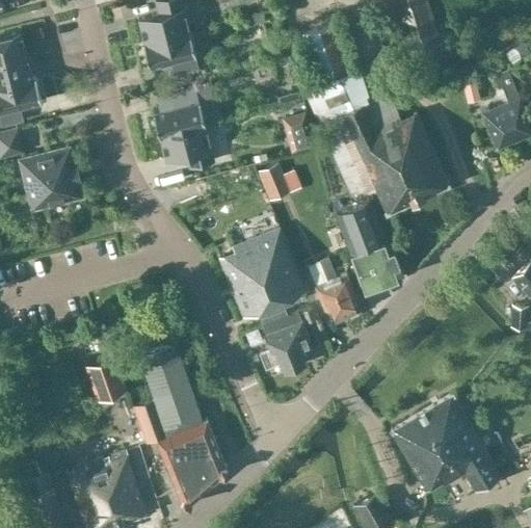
[(138,22),(144,44),(189,33),(181,0),(168,0),(156,3),(158,17),(138,22)]
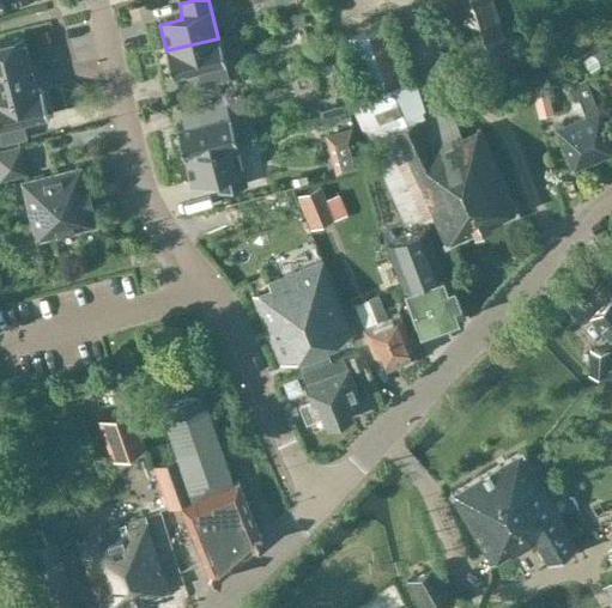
[(430,0),(435,11),(453,5),(480,91),(517,79),(491,0),(430,0)]
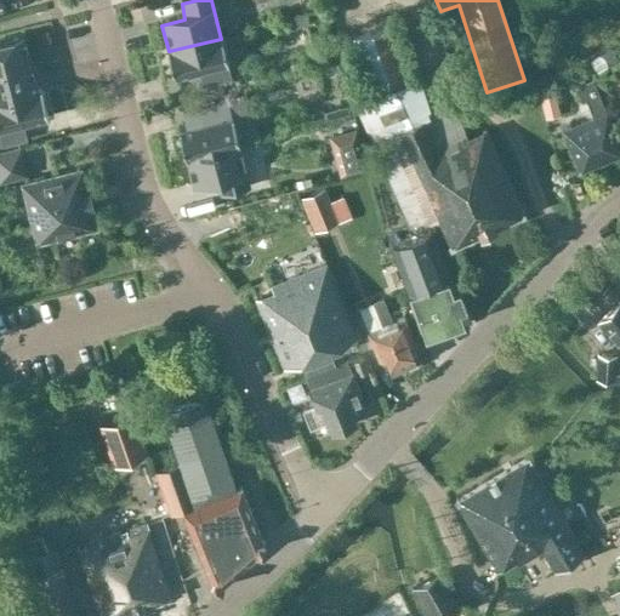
[(417,85),(399,32),(392,34),(392,32),(348,45),(367,102),(356,106),(411,231),(431,222),(432,226),(441,223),(453,250),(524,217),(487,133),(468,141),(451,103),(430,113),(421,84),(417,85)]
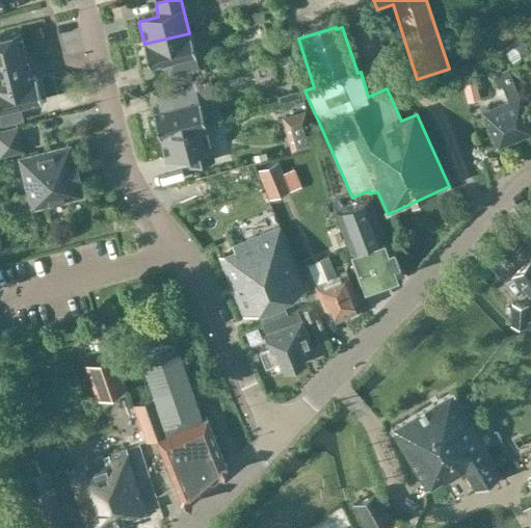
[(198,70),(189,33),(144,44),(143,45),(150,69),(171,63),(175,76),(198,70)]
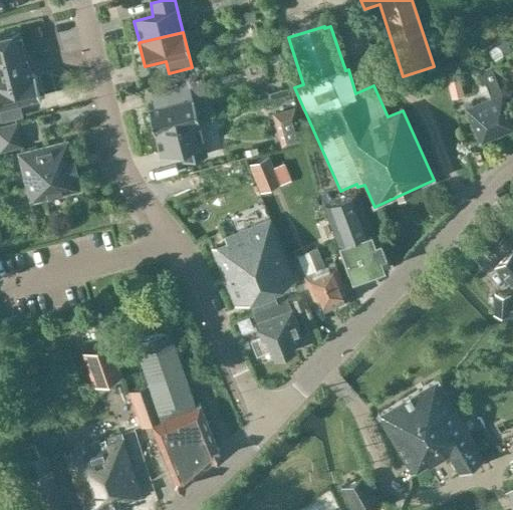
[(0,37),(0,62),(26,55),(20,33),(0,37)]
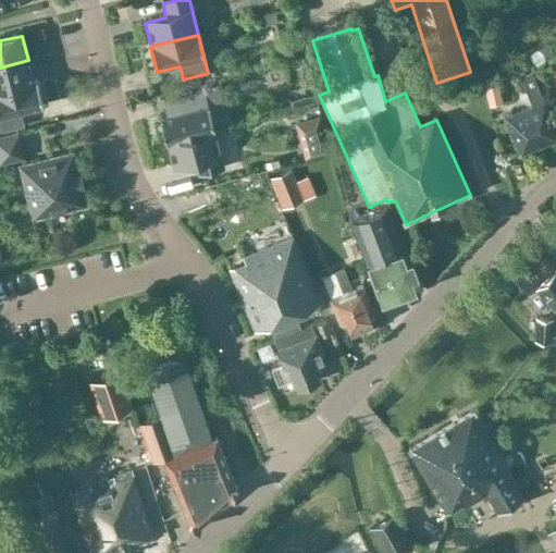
[(0,91),(34,83),(28,60),(0,68),(0,91)]
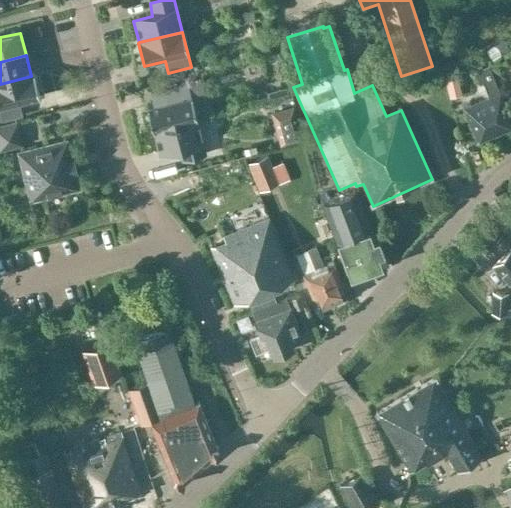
[(249,68),(234,68),(234,83),(249,83),(249,68)]
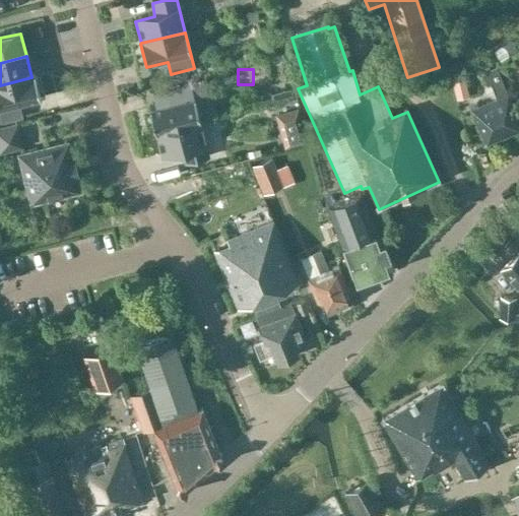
[(471,110),(485,146),(518,132),(518,123),(498,71),(482,77),(488,88),(492,87),(498,102),(478,110),(477,108),(471,110)]
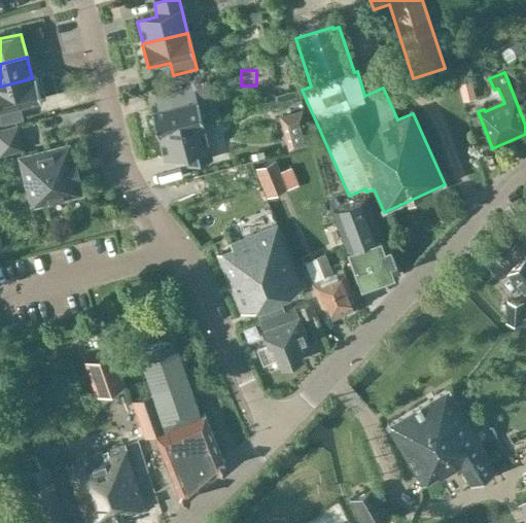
[(477,102),(470,75),(458,78),(464,104),(477,102)]
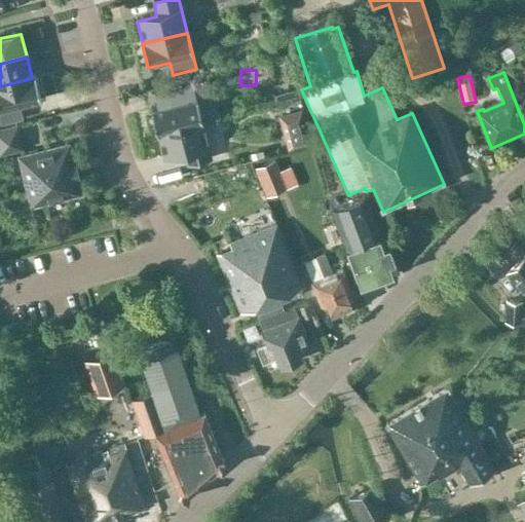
[(0,86),(0,115),(3,126),(24,121),(20,108),(41,103),(35,78),(32,79),(32,78),(0,86)]
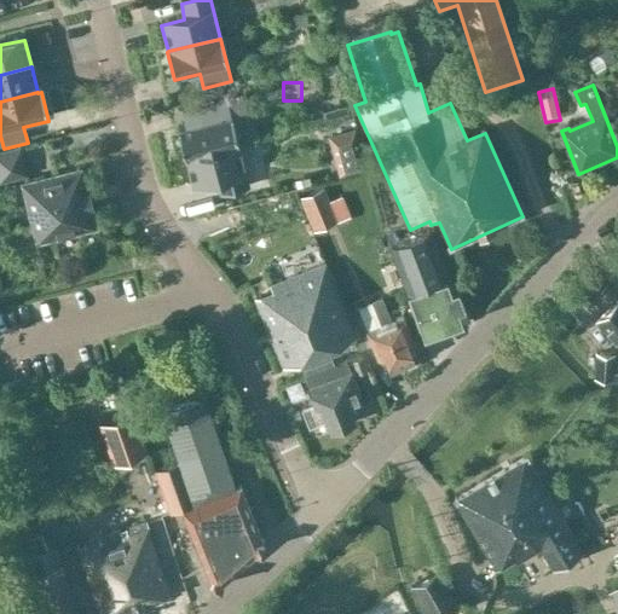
[(185,162),(188,162),(238,149),(232,120),(231,120),(227,105),(183,116),(183,119),(186,117),(189,131),(178,133),(185,162)]
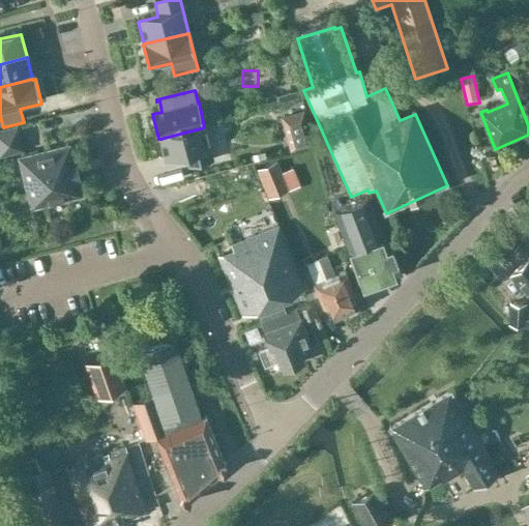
[(303,114),(291,117),(300,150),(313,147),(303,114)]
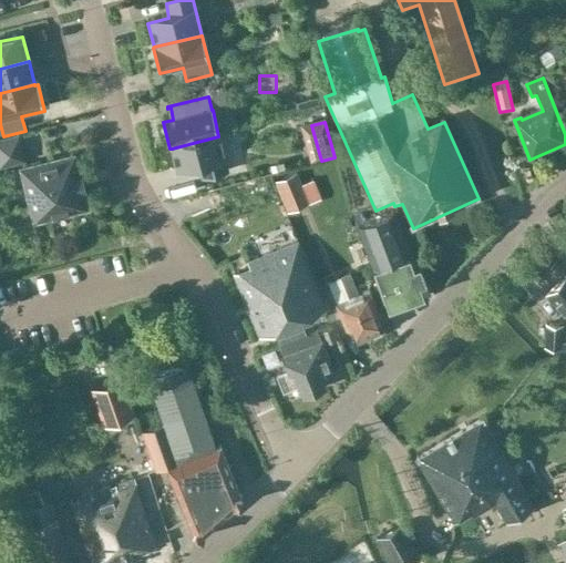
[(228,174),(218,136),(172,149),(177,172),(198,167),(203,181),(228,174)]
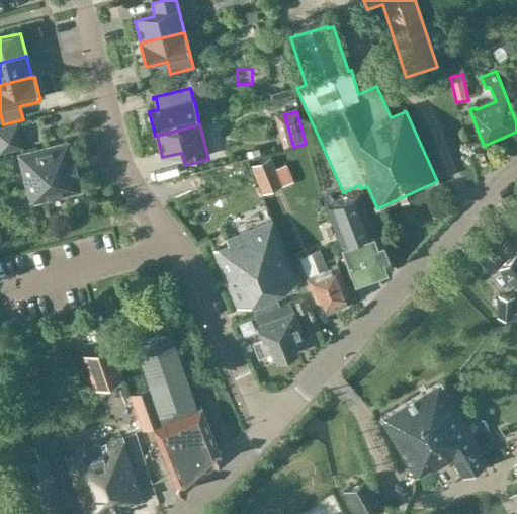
[(17,125),(0,130),(0,156),(0,157),(23,151),(17,125)]
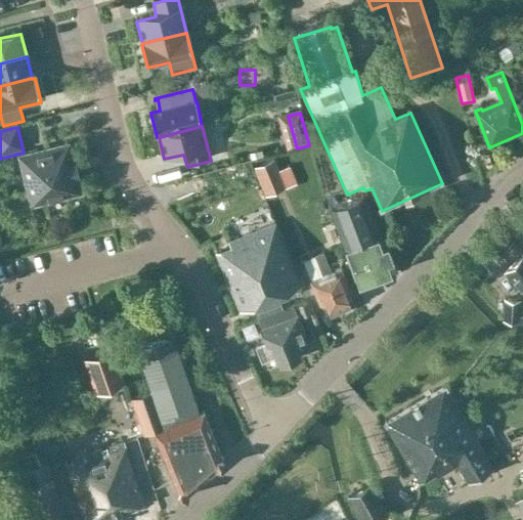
[(70,146),(19,158),(32,209),(83,196),(70,146)]
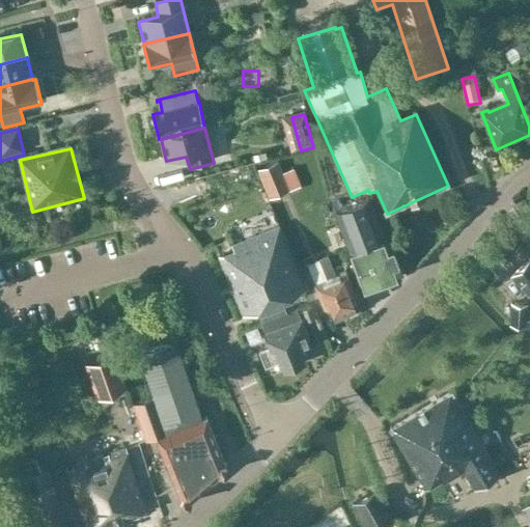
[(278,165),(258,172),(270,199),(288,192),(278,165)]
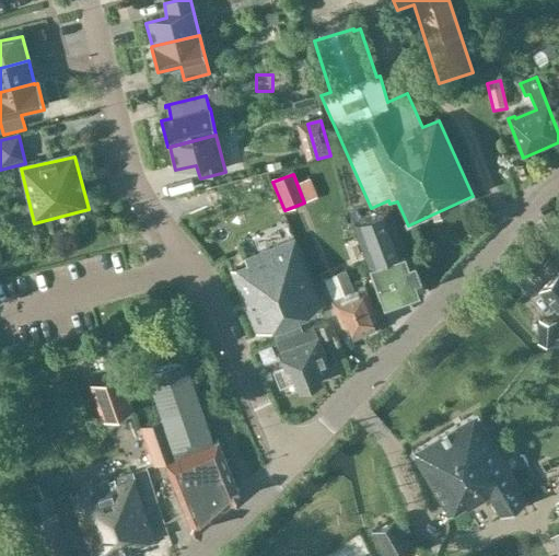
[(424,292),(415,264),(409,266),(389,211),(354,224),(384,308),(424,292)]
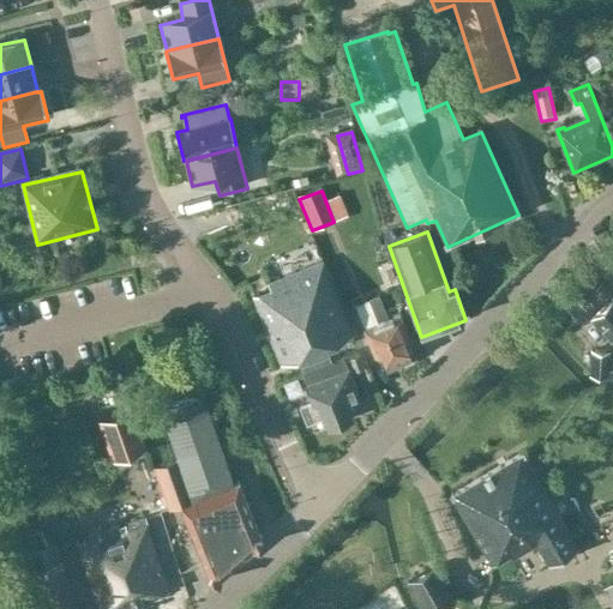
[(258,308),(282,368),(354,339),(323,265),(269,287),(271,293),(275,301),(258,308)]
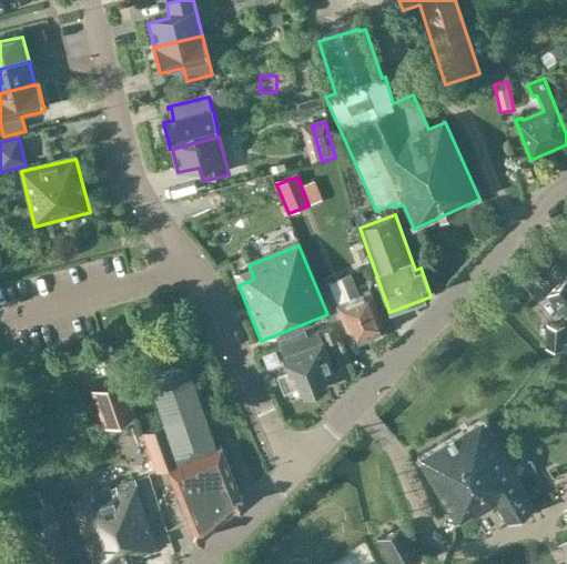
[(350,278),(319,291),(334,328),(344,324),(347,332),(354,330),(358,342),(368,338),(372,339),(372,340),(383,334),(383,331),(385,330),(383,325),(386,323),(382,314),(380,315),(371,293),(357,299),(350,278)]
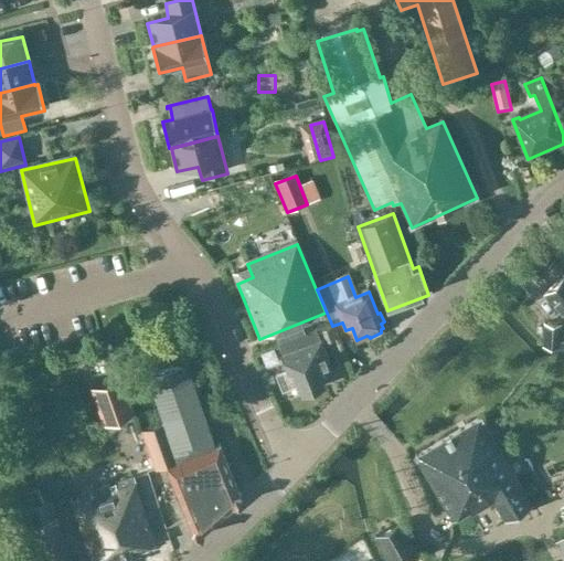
[(563,281),(545,297),(563,318),(563,281)]
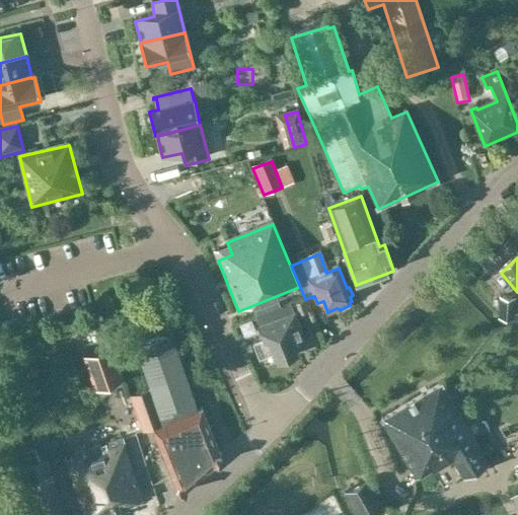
[(515,301),(501,300),(500,319),(514,320),(515,301)]
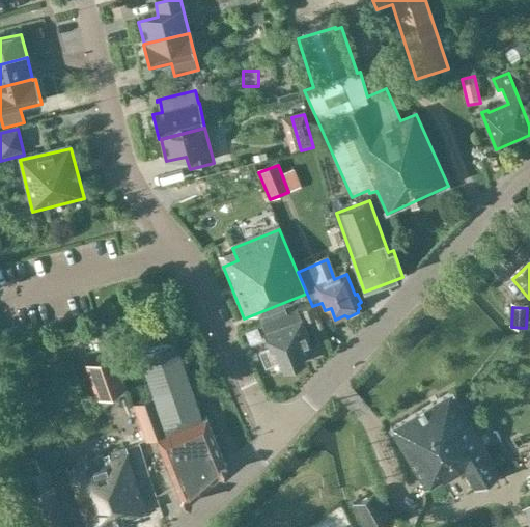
[(307,309),(301,311),(304,320),(310,317),(307,309)]
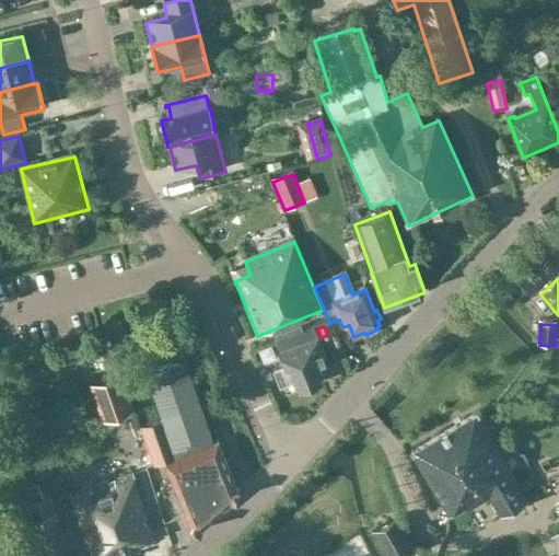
[(325,356),(314,331),(293,339),(297,348),(281,355),(287,369),(280,371),(287,386),(298,382),(300,390),(319,381),(317,377),(328,372),(322,357),(325,356)]
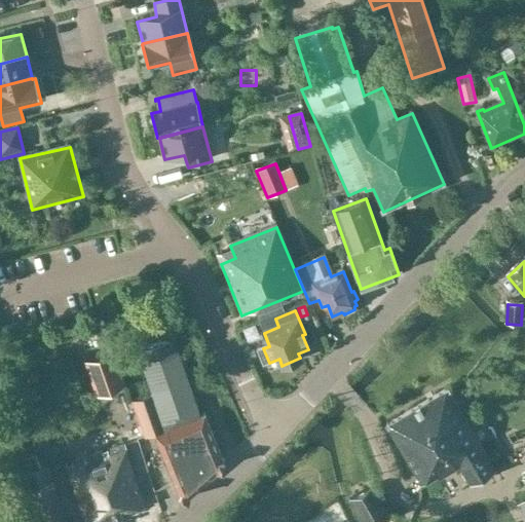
[(129,323),(154,396),(163,393),(171,412),(195,404),(174,339),(164,341),(154,315),(129,323)]
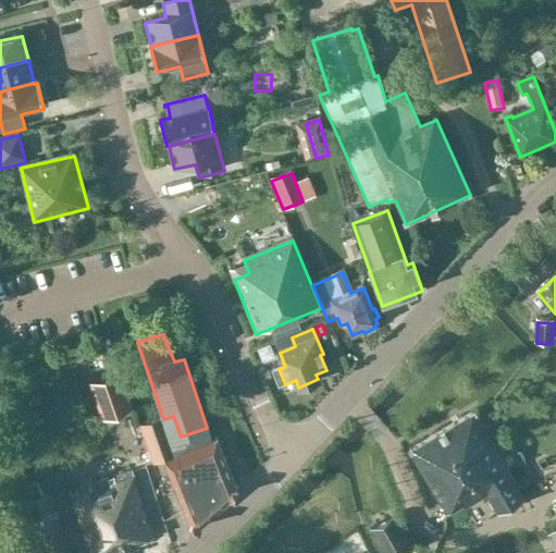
[(133,410),(120,376),(91,385),(103,420),(133,410)]
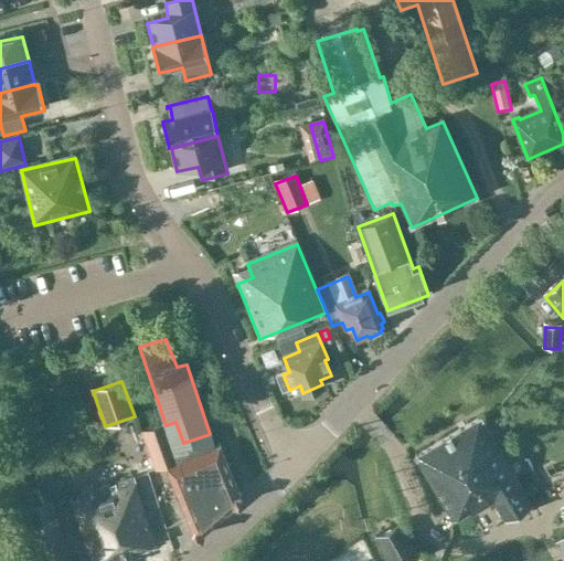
[(493,505),(506,525),(531,508),(480,421),(416,459),(454,522),(469,514),(471,517),(493,505)]
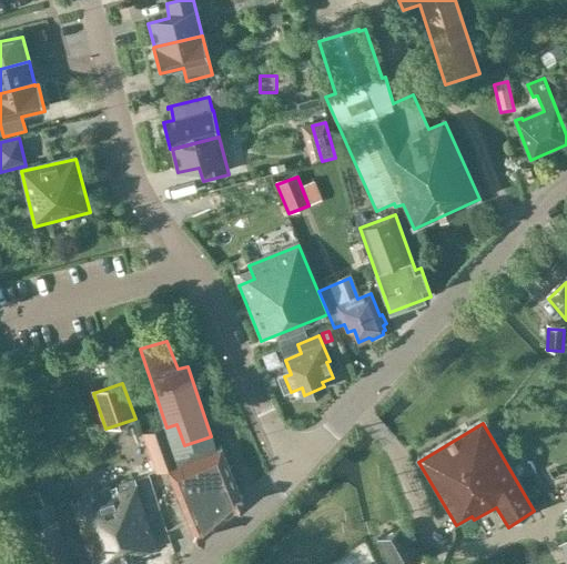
[(166,427),(143,435),(157,475),(168,471),(194,540),(202,542),(240,510),(242,501),(221,450),(216,452),(211,436),(184,445),(176,424),(166,427)]
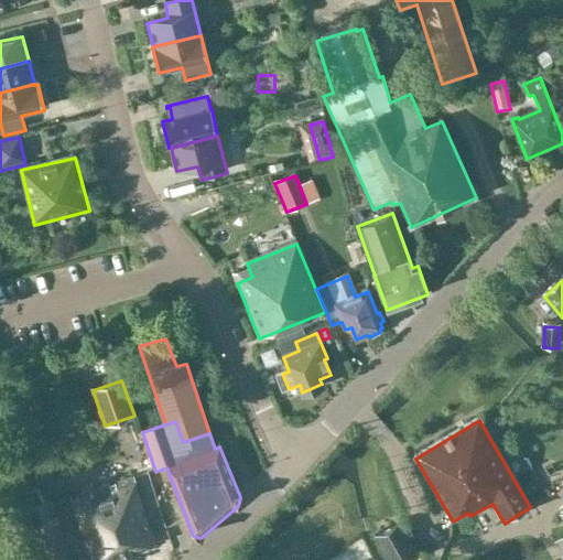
[(155,547),(134,481),(72,502),(90,559),(129,559),(140,556),(139,553),(155,547)]
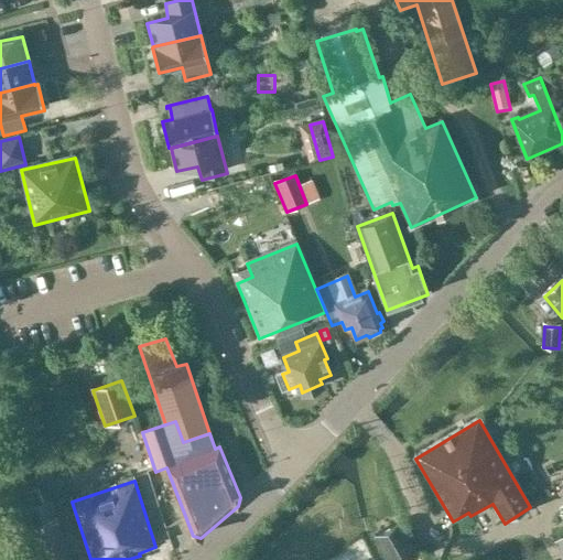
[(39,490),(22,495),(44,559),(71,559),(51,502),(44,504),(39,490)]
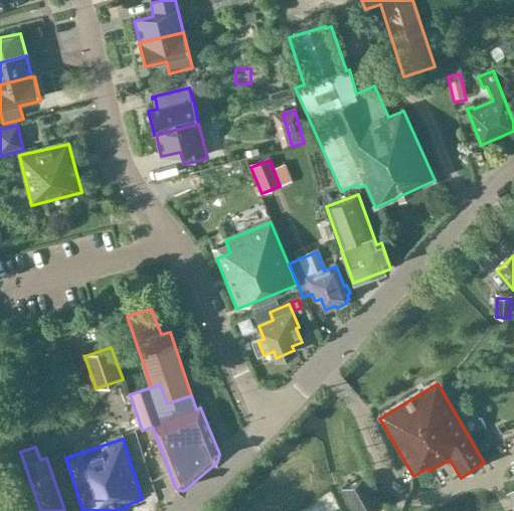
[(513,472),(505,477),(513,491),(513,472)]
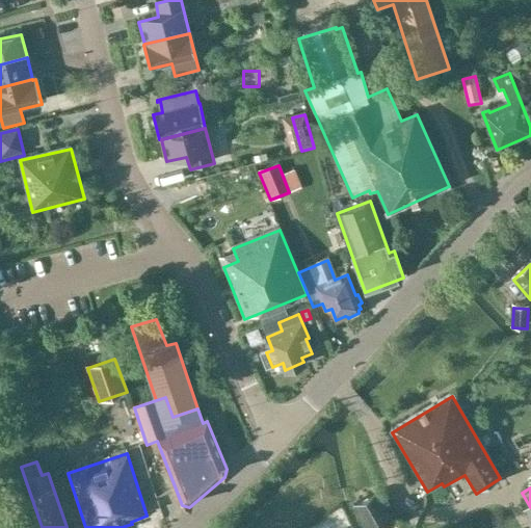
[(377,494),(354,507),(365,527),(390,527),(395,525),(377,494)]
